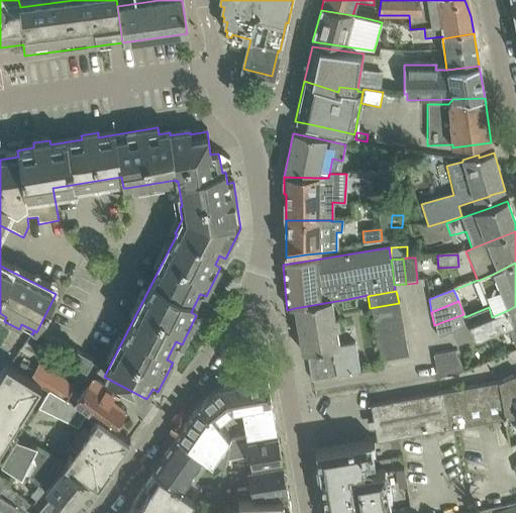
[(360,374),(357,353),(355,344),(337,347),(334,331),(338,331),(336,318),(333,319),(330,302),(295,308),(302,354),(307,354),(308,360),(307,360),(307,365),(309,365),(312,382),(360,374)]
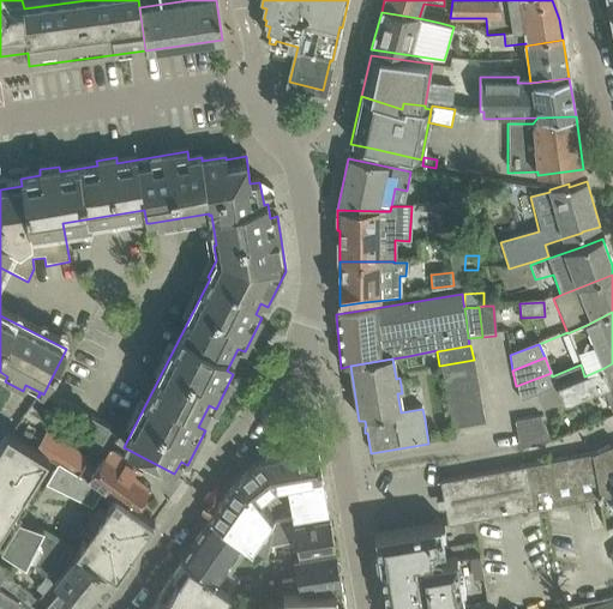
[(474,360),(439,366),(442,378),(476,373),(474,360)]
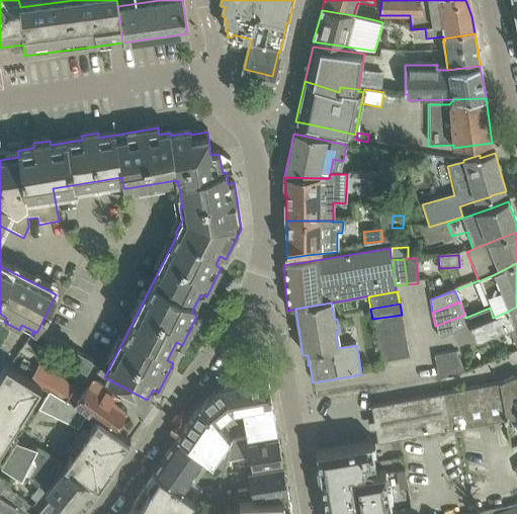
[(516,307),(509,311),(493,318),(469,327),(477,343),(513,328),(516,338),(516,307)]
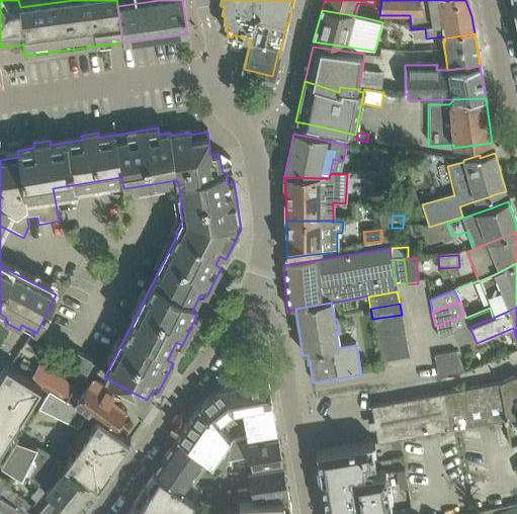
[(404,325),(402,315),(372,319),(374,331),(404,325)]
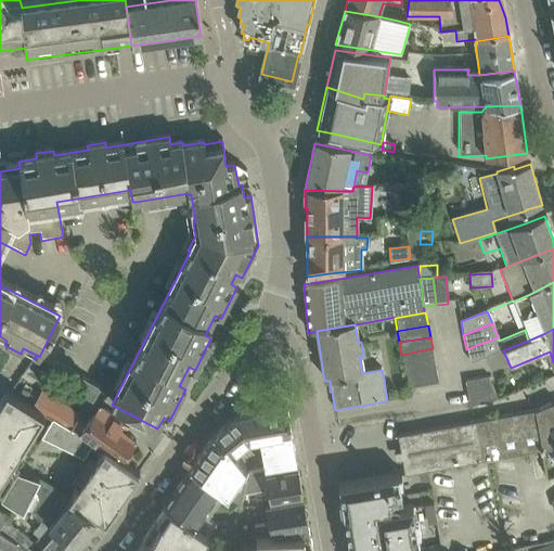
[(469,363),(503,350),(499,341),(498,337),(466,349),(469,363)]
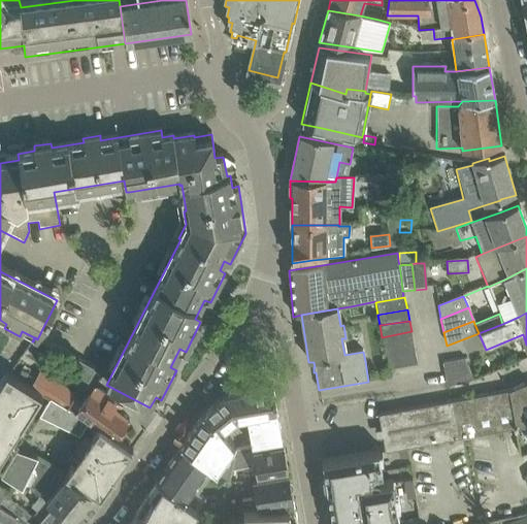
[(412,331),(382,337),(384,348),(414,342),(412,331)]
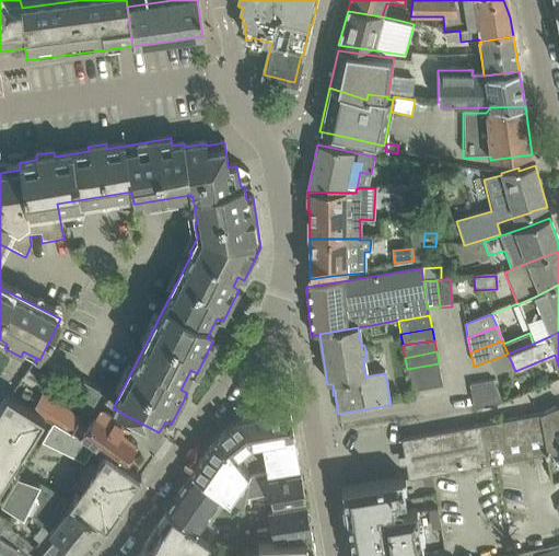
[(440,374),(439,363),(407,369),(409,381),(440,374)]
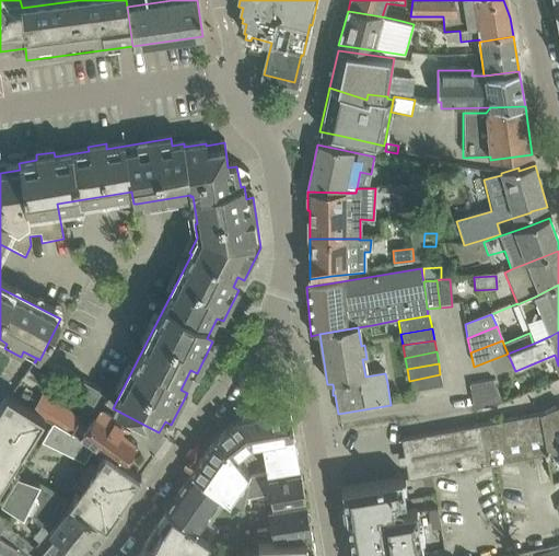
[(440,374),(409,381),(412,393),(443,386),(440,374)]
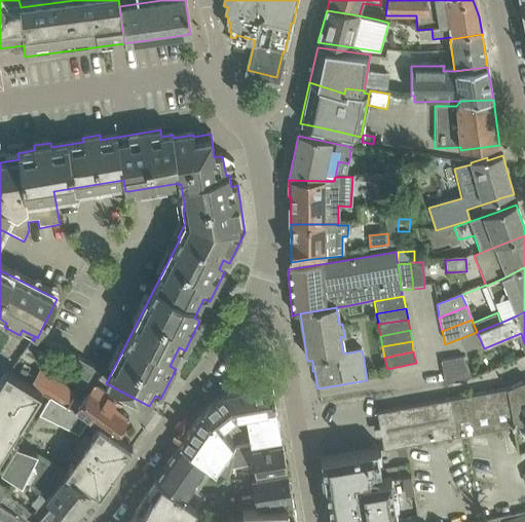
[(463,360),(442,363),(443,374),(467,370),(463,360)]
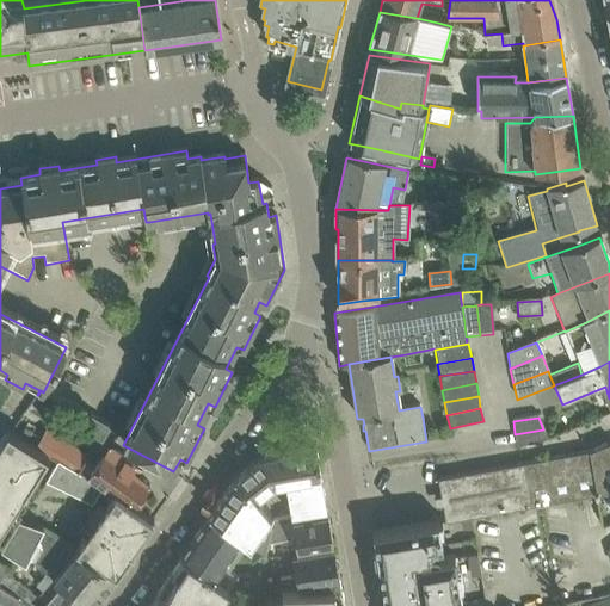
[(543,430),(515,434),(517,447),(542,444),(548,441),(543,430)]
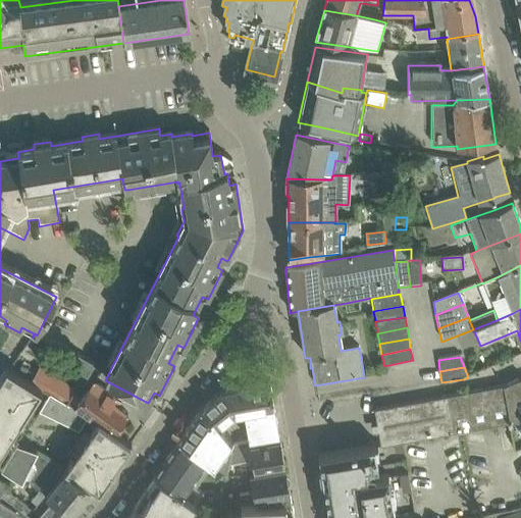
[(0,456),(41,392),(7,370),(6,370),(0,379),(0,456)]
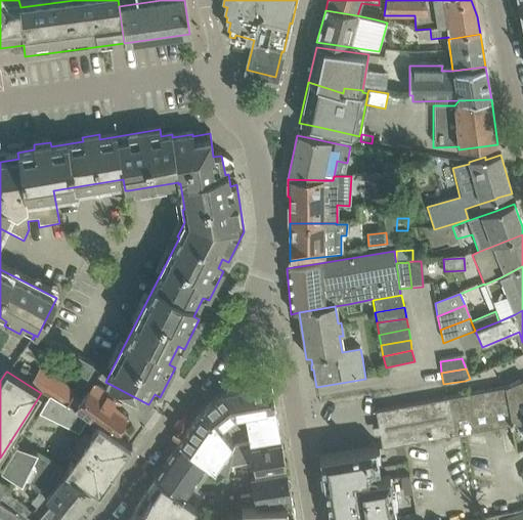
[(75,395),(51,381),(44,394),(89,420),(91,419),(98,424),(115,436),(128,418),(113,406),(117,401),(94,385),(81,402),(74,398),(75,395)]
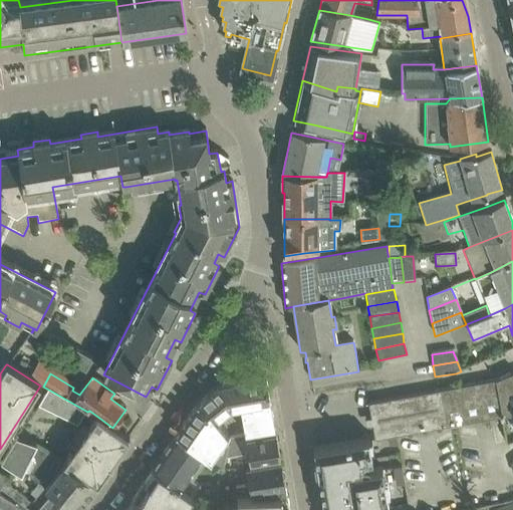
[(512,373),(496,380),(439,392),(445,428),(453,427),(512,415),(512,373)]
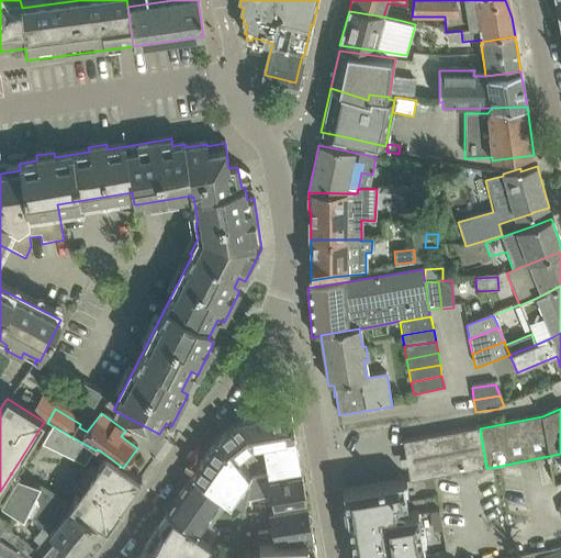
[(240,424),(215,444),(231,464),(236,460),(253,447),(261,445),(294,438),(290,414),(240,424)]
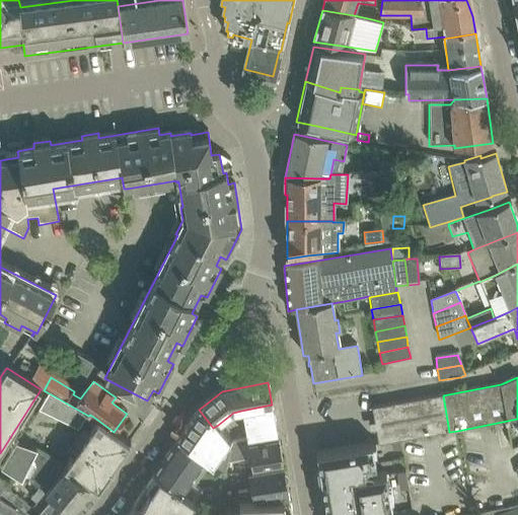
[(67,407),(49,394),(39,412),(78,432),(87,417),(68,406),(67,407)]
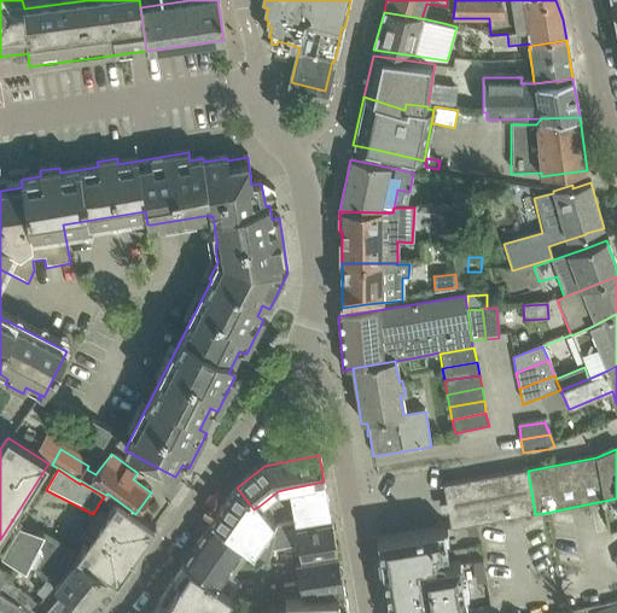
[(466,483),(443,486),(450,530),(466,526),(476,525),(535,514),(528,471),(470,482),(466,483)]
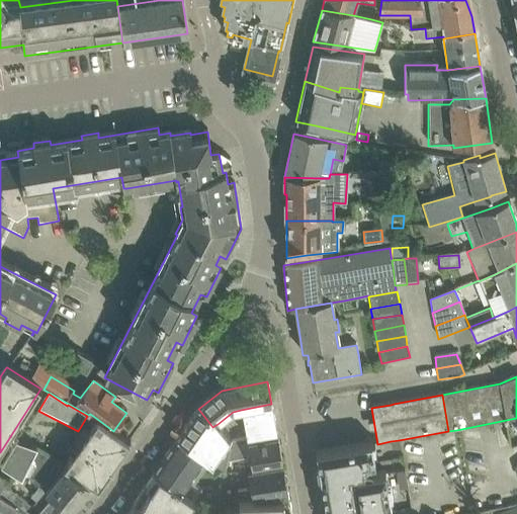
[(271,404),(241,410),(246,440),(277,434),(271,404)]
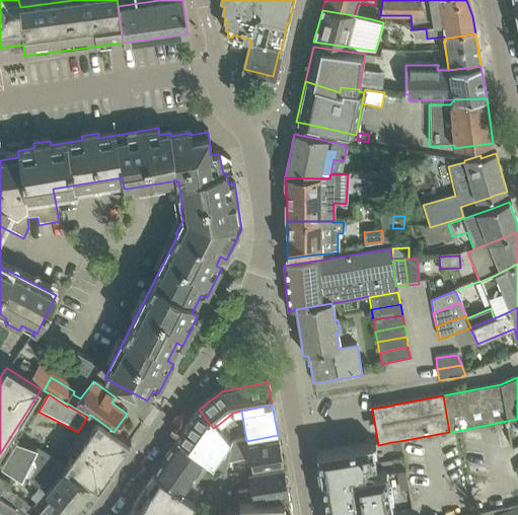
[(199,410),(177,441),(180,443),(204,460),(210,464),(211,465),(224,446),(230,439),(218,425),(213,428),(199,410)]
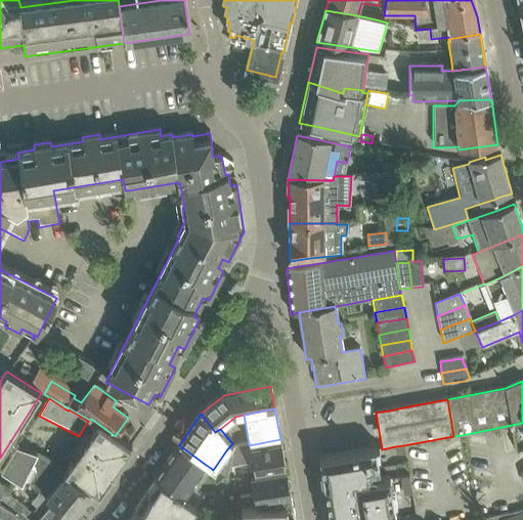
[(98,424),(64,473),(73,478),(99,494),(131,448),(115,436),(98,424)]
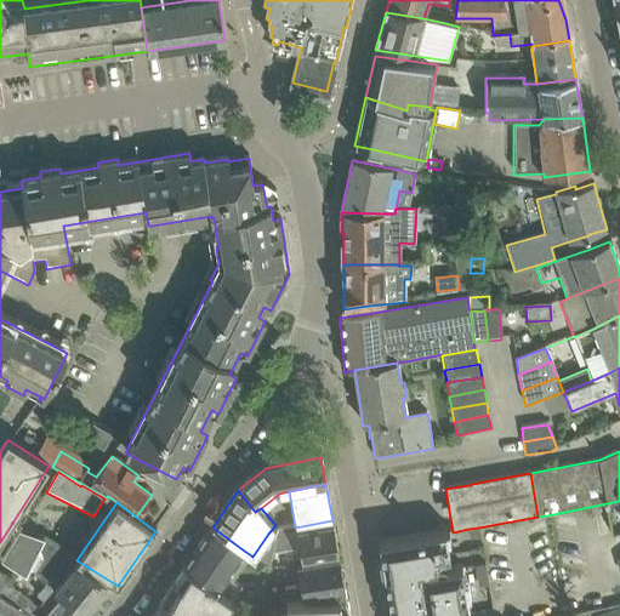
[(276,539),(272,554),(291,551),(299,549),(301,562),(301,566),(340,560),(339,555),(334,526),(333,520),(295,528),(277,530),(276,539)]
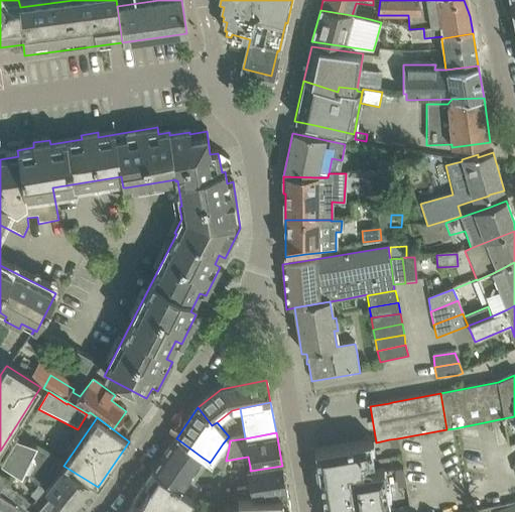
[(153,471),(152,473),(192,499),(194,498),(201,489),(194,484),(191,482),(190,484),(186,481),(203,458),(179,440),(176,438),(153,471)]
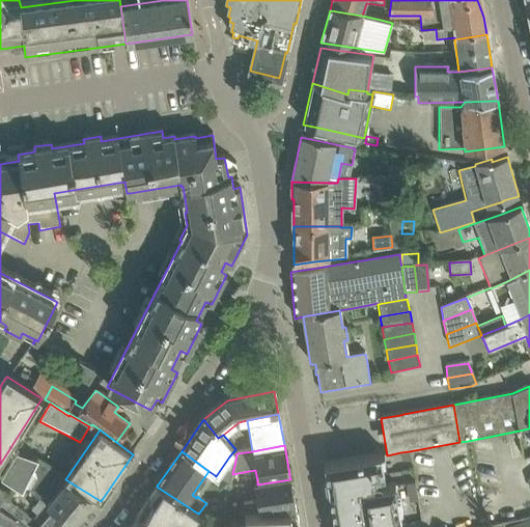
[(409,451),(400,452),(401,463),(411,462),(409,451)]
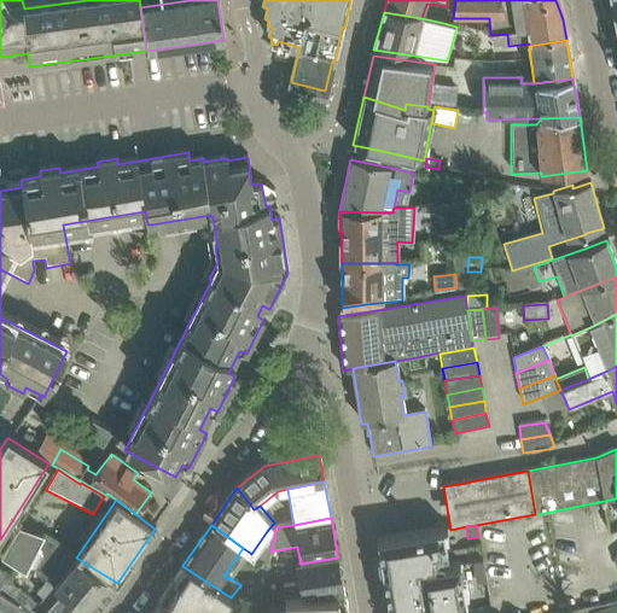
[(467,612),(459,565),(443,567),(441,556),(446,555),(444,543),(449,543),(447,529),(377,541),(388,612),(467,612)]
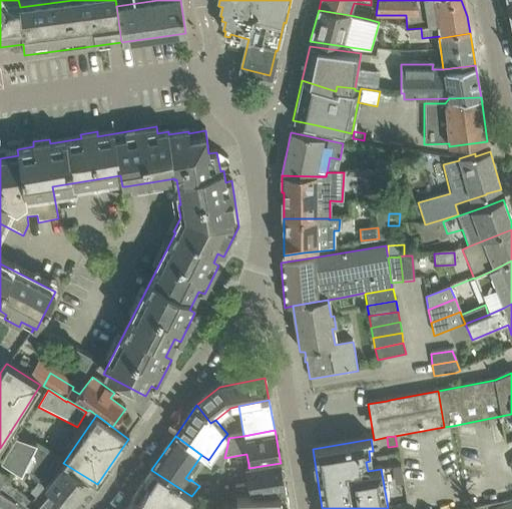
[(247,485),(235,487),(236,496),(286,495),(285,489),(281,463),(248,468),(243,469),(247,485)]
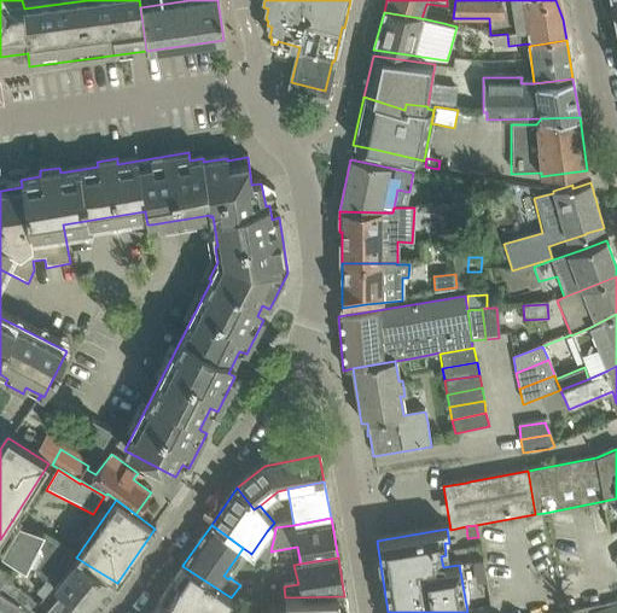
[(86,564),(60,594),(86,612),(93,612),(117,583),(86,564)]
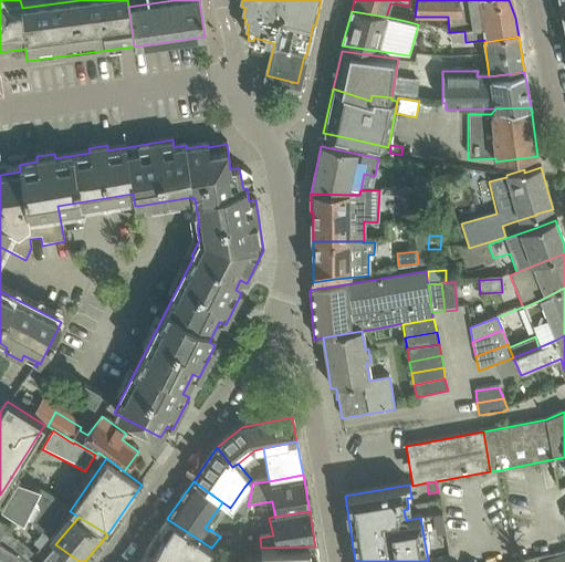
[(441,517),(431,518),(435,537),(445,536),(441,517)]
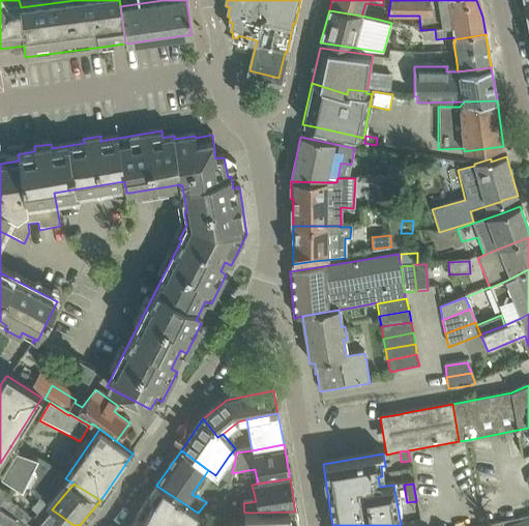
[(189,525),(198,513),(156,486),(139,513),(129,525),(189,525)]
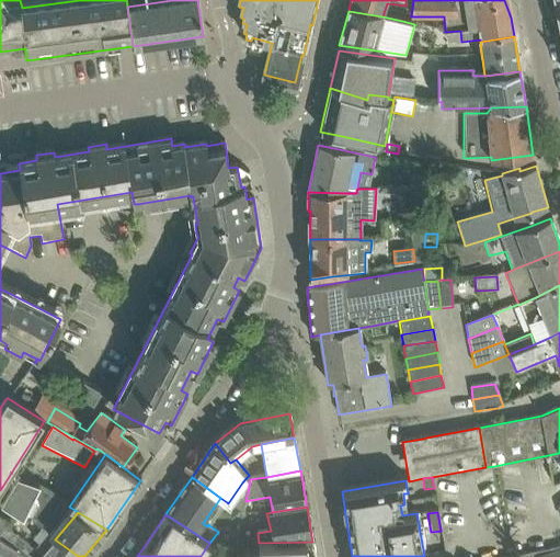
[(9,521),(0,516),(0,541),(15,550),(23,556),(78,556),(55,540),(42,530),(33,541),(34,542),(30,548),(3,529),(9,521)]
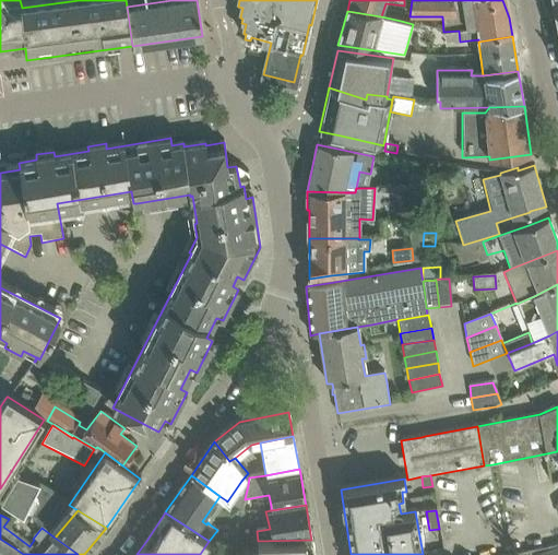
[(23,554),(15,548),(0,539),(0,554),(23,554)]
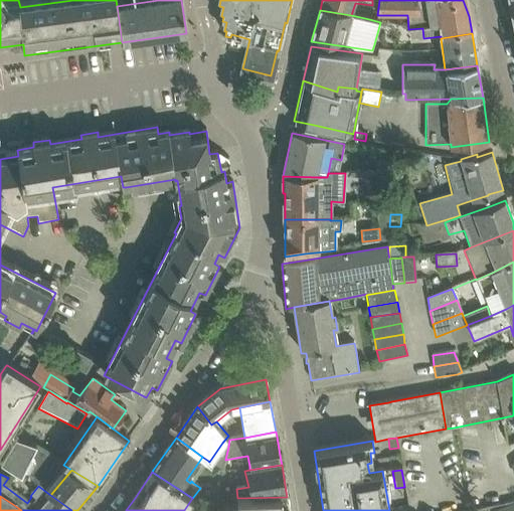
[(289,510),(289,508),(288,499),(287,499),(287,497),(237,498),(238,509),(225,510),(289,510)]
